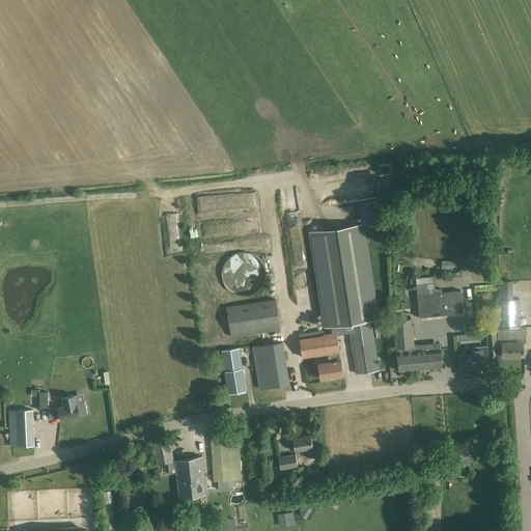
[(376,199),(358,202),(361,223),(362,228),(381,225),(376,199)]
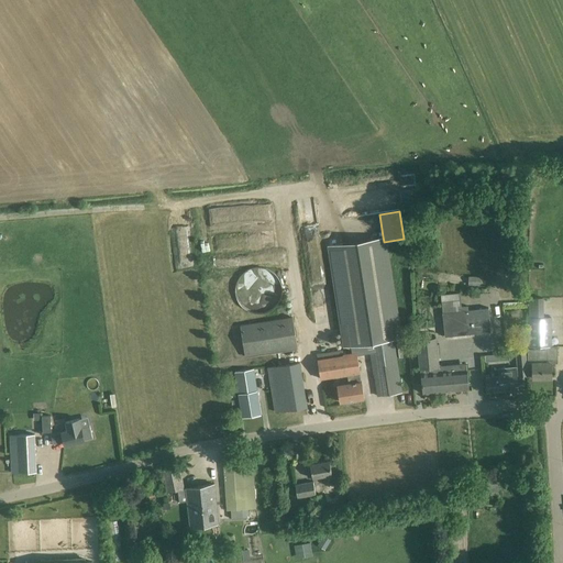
[(383,236),(329,245),(344,345),(370,342),(377,396),(401,393),(393,339),(399,338),(384,242),(383,236)]
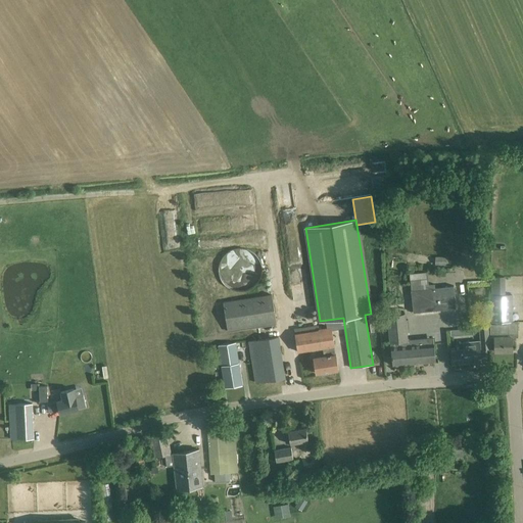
[(223,283),(254,281),(252,250),(220,252),(223,283)]
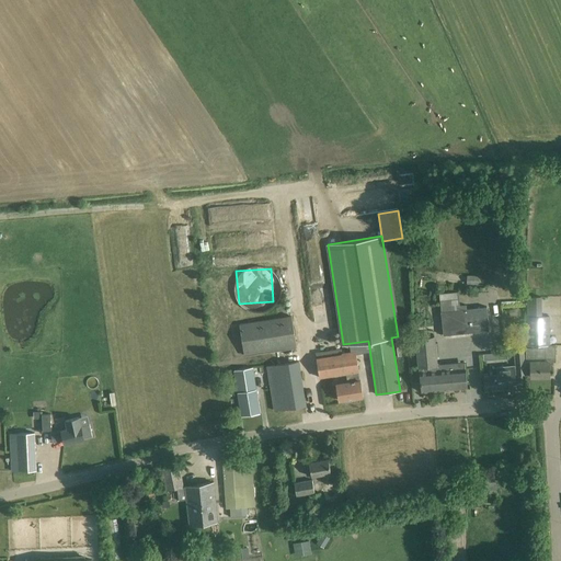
[(489,331),(487,307),(460,309),(458,292),(438,294),(443,335),(489,331)]
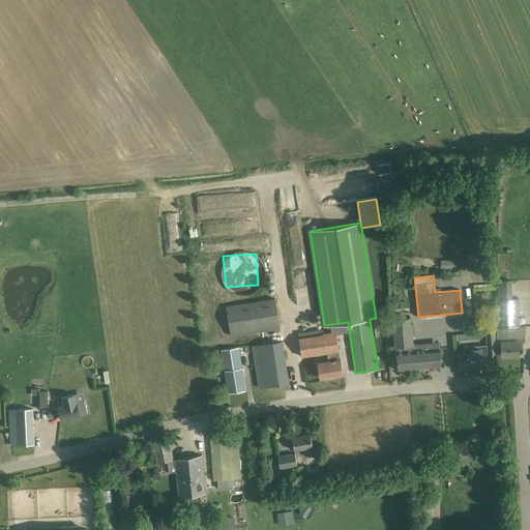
[(511,280),(498,281),(498,298),(511,298),(511,280)]
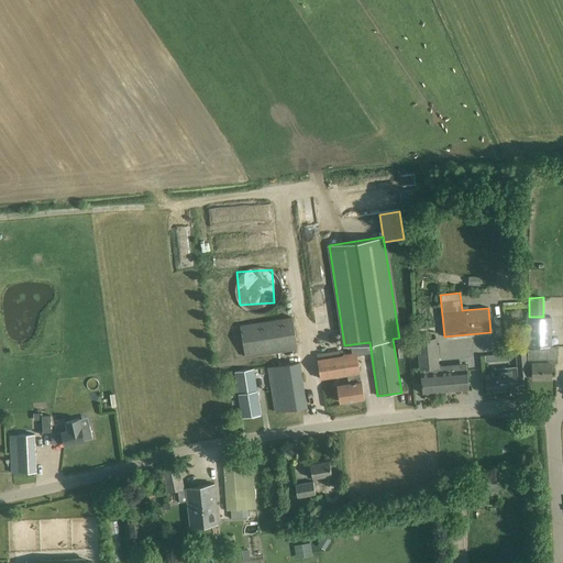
[(297,349),(293,317),(240,326),(245,357),(297,349)]
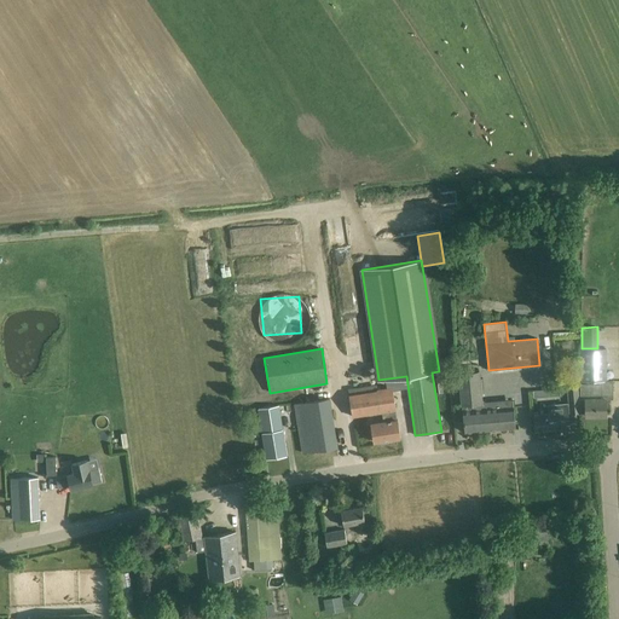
[(582,348),(582,381),(606,381),(606,348),(582,348)]
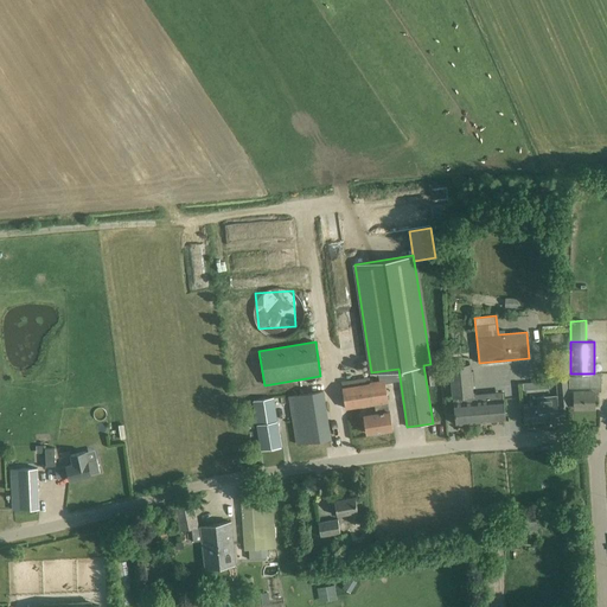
[(470,363),(451,365),(453,402),(473,401),(470,363)]
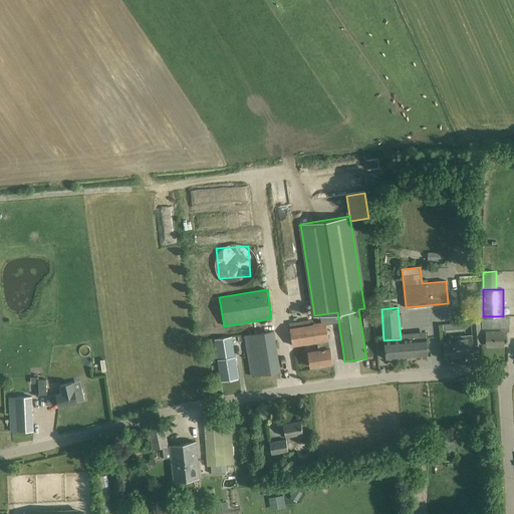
[(498,319),(482,319),(483,330),(486,330),(486,335),(486,345),(503,345),(503,335),(503,330),(508,330),(508,316),(503,316),(498,316),(498,319)]
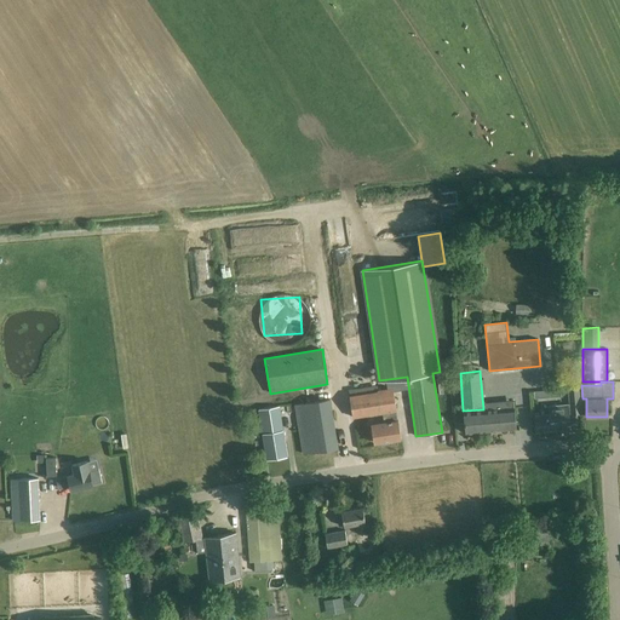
[(579,388),(569,386),(572,413),(580,412),(580,401),(579,388)]
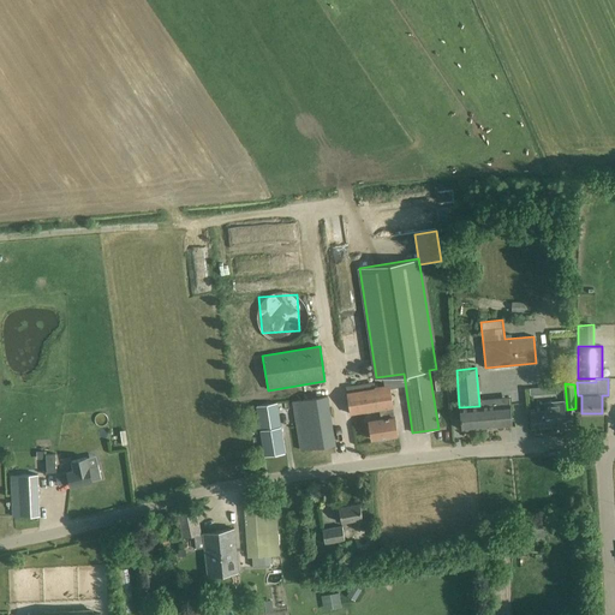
[(390,387),(346,393),(350,413),(380,410),(381,419),(369,422),(371,439),(398,435),(390,387)]
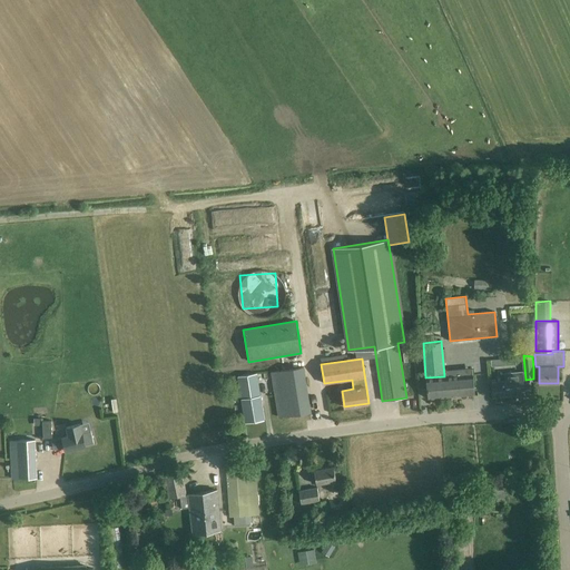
[(304,367),(272,373),(278,418),(311,412),(304,367)]
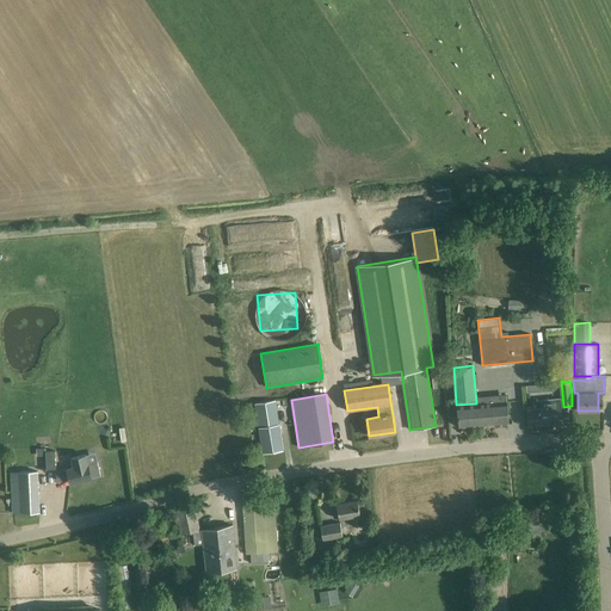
[(539,408),(528,409),(529,425),(562,423),(560,397),(539,400),(539,408)]
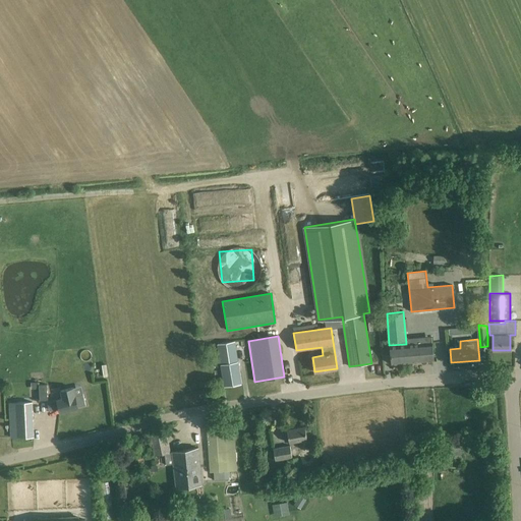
[(432,341),(411,343),(412,362),(433,360),(432,341)]
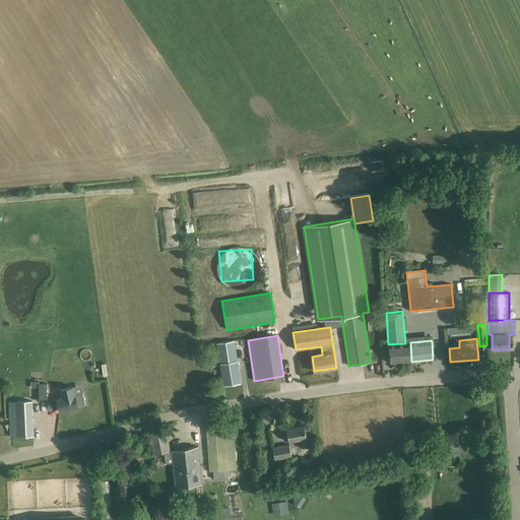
[(241,383),(234,341),(217,343),(223,386),(241,383)]
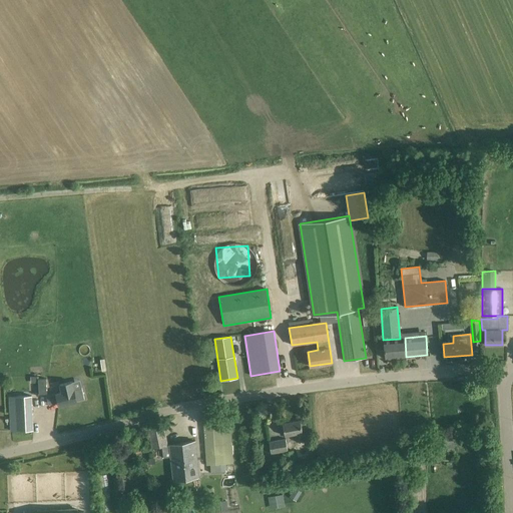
[(383,340),(385,359),(406,357),(405,338),(400,339),(383,340)]
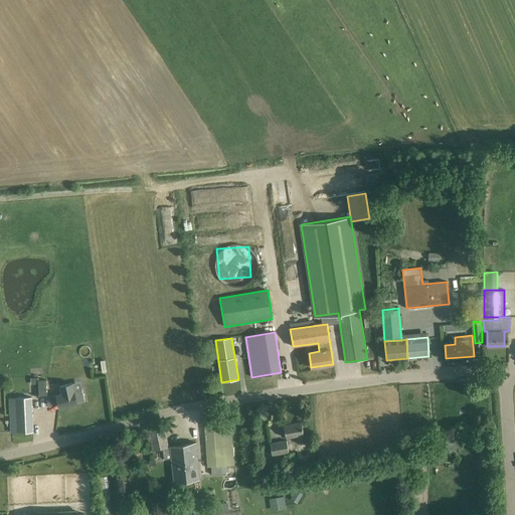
[(46,380),(38,380),(39,395),(47,395),(46,380)]
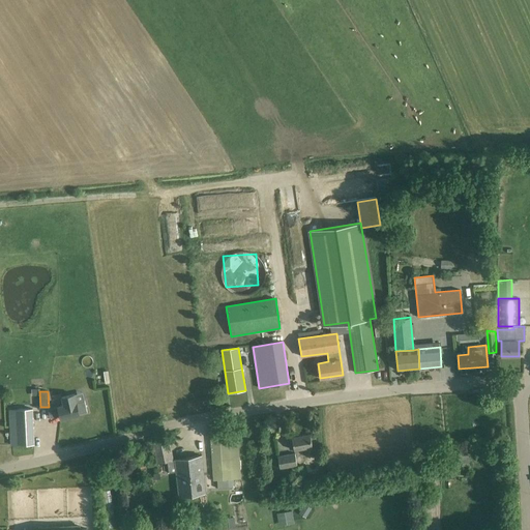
[(79,414),(87,412),(84,401),(77,403),(75,394),(61,398),(63,406),(58,407),(49,410),(51,417),(60,415),(61,419),(80,415),(79,414)]
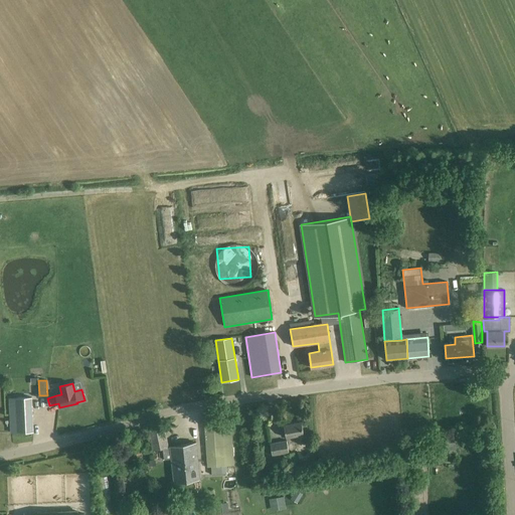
[(33,432),(31,397),(9,398),(11,433),(33,432)]
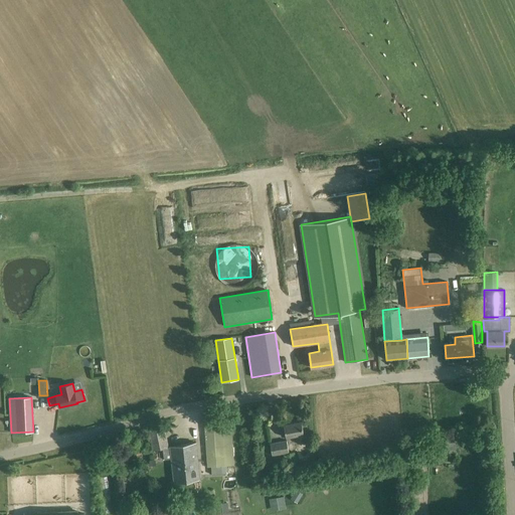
[(230,415),(204,417),(207,467),(211,467),(211,475),(225,474),(224,466),(233,465),(230,415)]
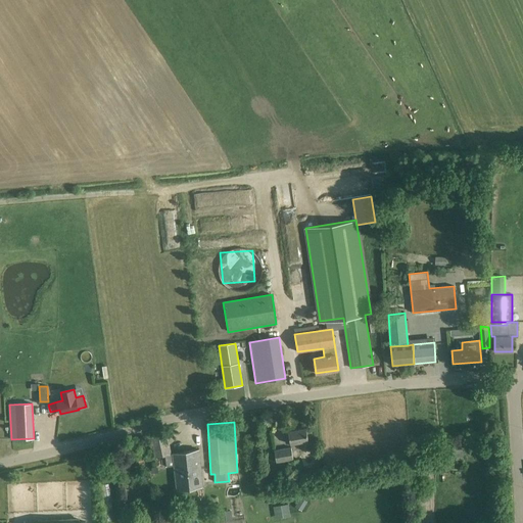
[(305,428),(288,431),(290,444),(300,442),(302,450),(310,448),(305,428)]
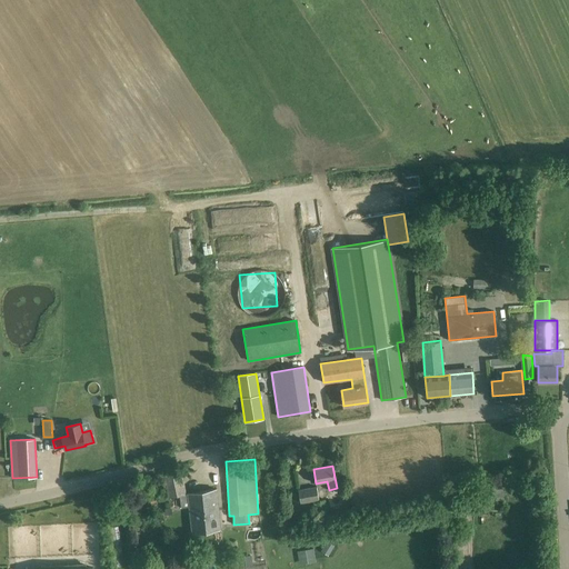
[(209,501),(218,500),(217,489),(186,495),(181,470),(163,473),(168,497),(179,496),(181,508),(189,507),(190,512),(209,509),(208,507),(210,507),(209,501)]
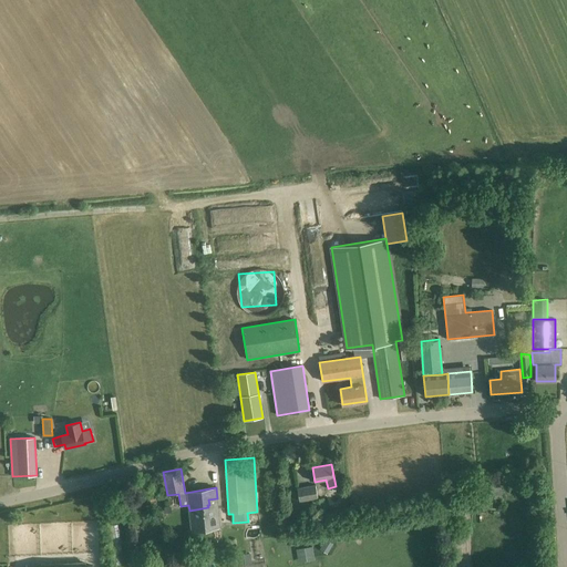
[(318,498),(316,485),(297,488),(299,502),(318,498)]
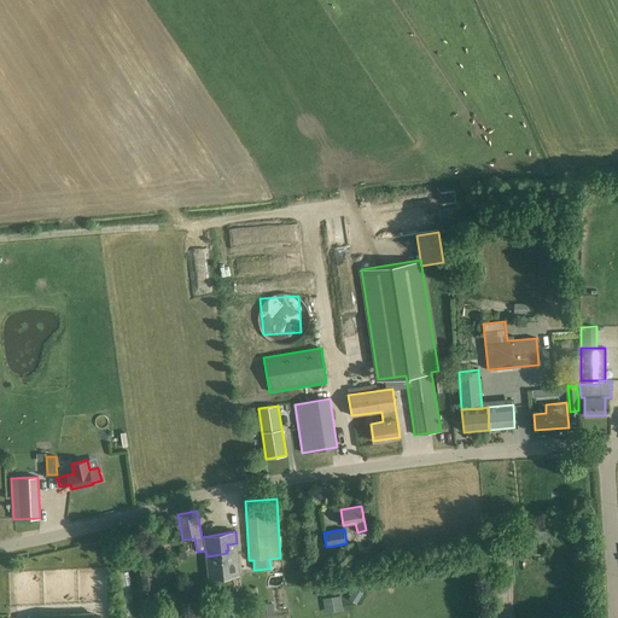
[(153,547),(151,537),(141,540),(144,549),(153,547)]
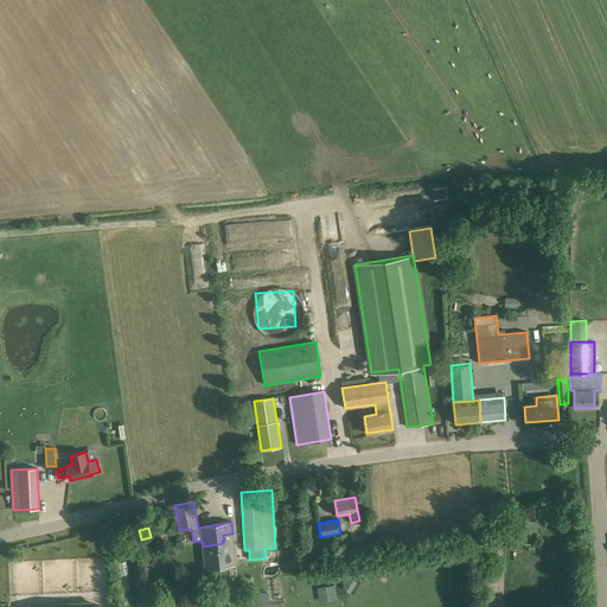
[(223,543),(203,547),(205,569),(235,564),(232,534),(223,535),(224,541),(222,541),(223,543)]
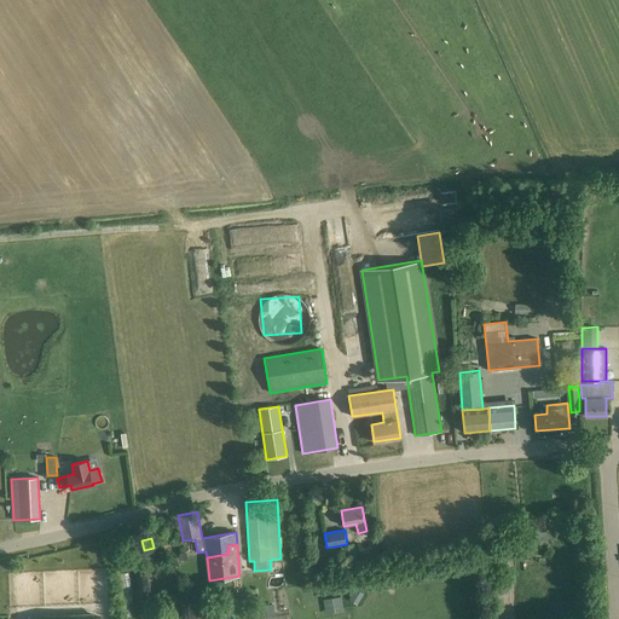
[(353,544),(342,547),(345,559),(356,556),(353,544)]
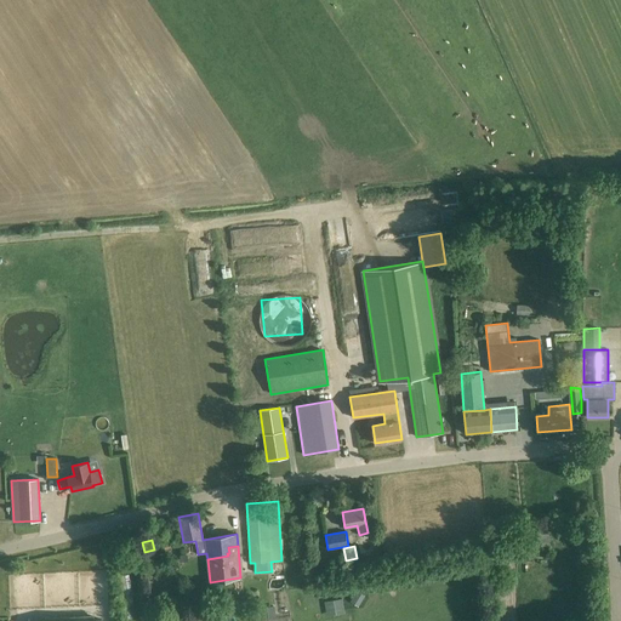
[(325,599),(325,614),(345,613),(343,598),(325,599)]
